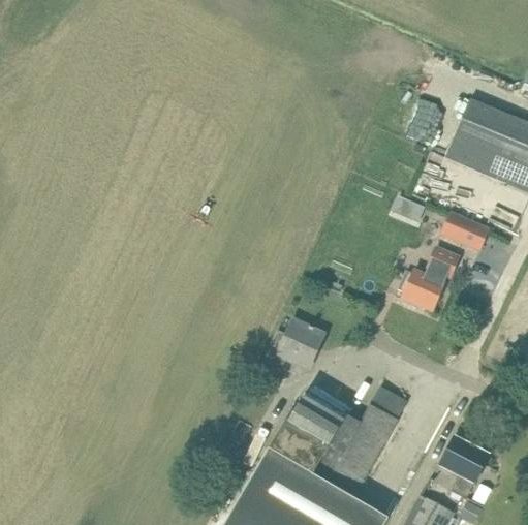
[(527,123),(469,99),(453,140),(507,162),(499,181),(525,191),(527,185),(527,123)]
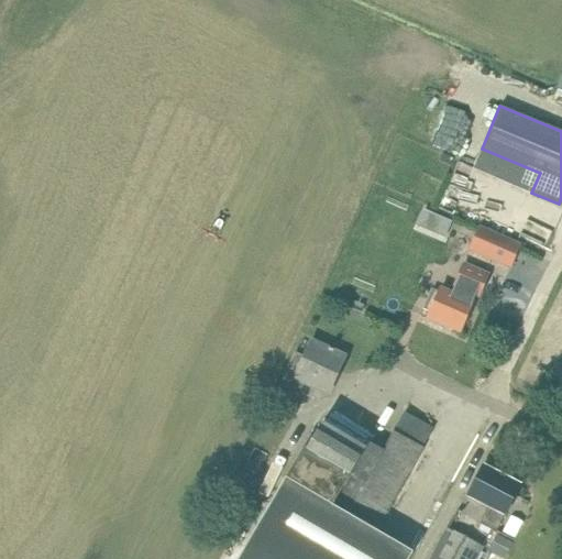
[(445,215),(438,231),(444,234),(452,218),(445,215)]
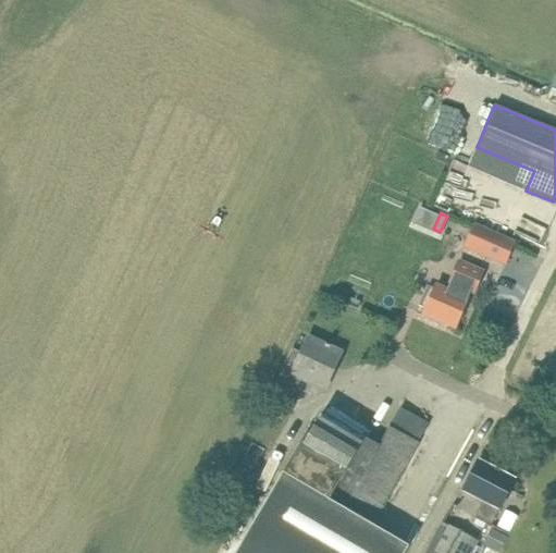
[(506,259),(515,238),(476,222),(466,243),(506,259)]
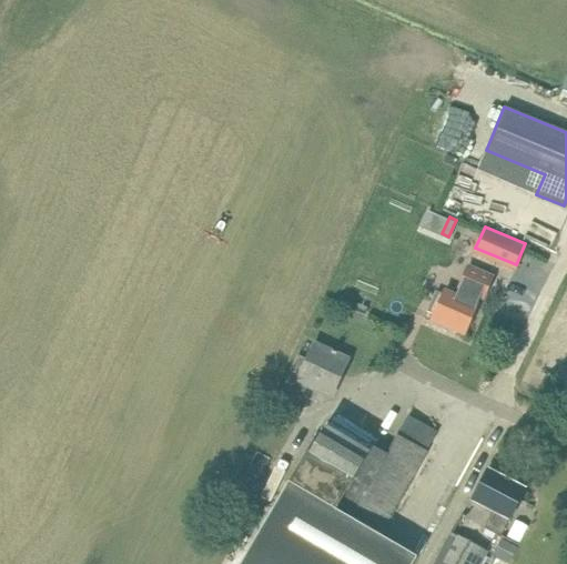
[(459,295),(444,289),(432,316),(465,331),(477,303),(476,302),(479,294),(484,295),(493,274),(468,264),(459,285),(463,286),(459,295)]
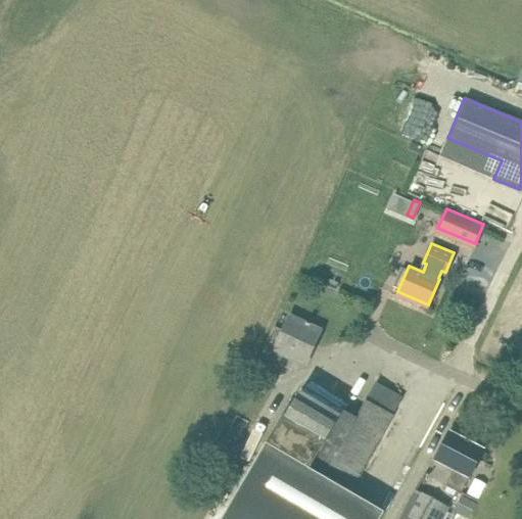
[(311,322),(306,320),(305,321),(290,315),(284,329),(275,326),(252,376),(272,384),(282,362),(276,359),(280,349),(305,362),(321,328),(311,323),(311,322)]
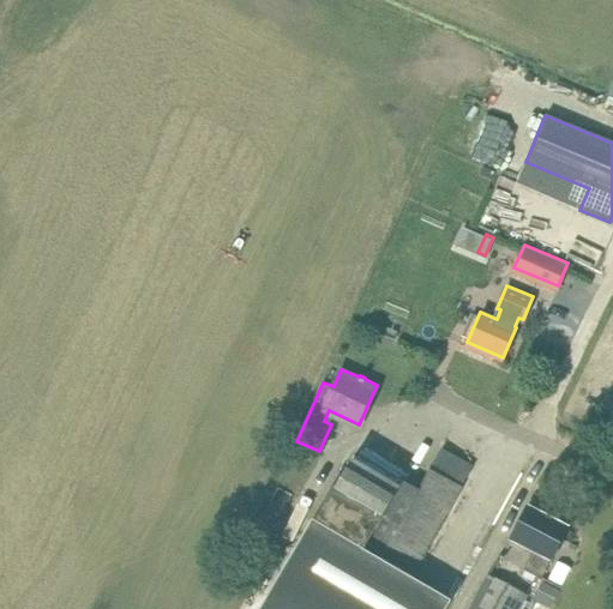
[(343,475),(340,472),(264,608),(445,608),(452,598),(380,559),(386,549),(416,567),(474,462),(442,445),(419,487),(402,477),(397,486),(352,460),(343,475)]
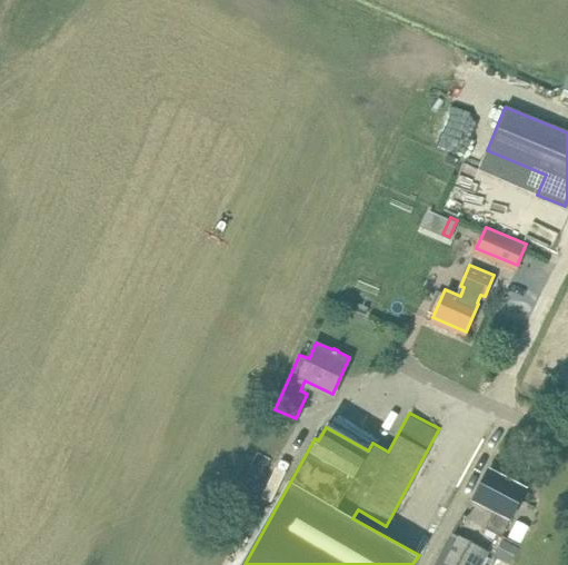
[(488,468),(474,496),(497,507),(488,524),(497,528),(502,532),(516,507),(526,487),(488,468)]
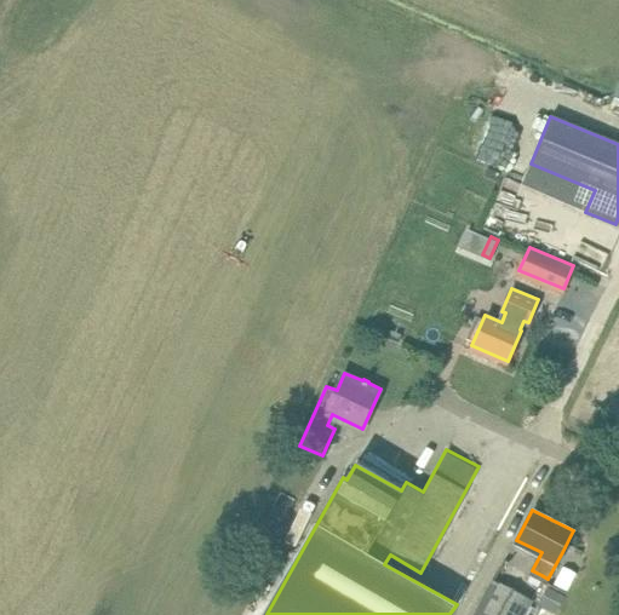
[(494,576),(474,614),(521,614),(531,596),(494,576)]
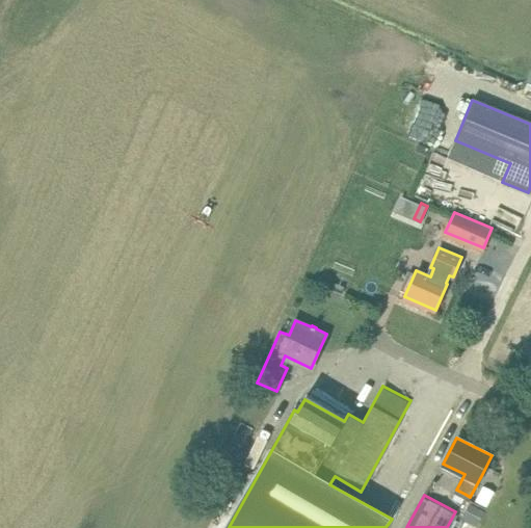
[(471,501),(463,516),(476,522),(483,508),(471,501)]
